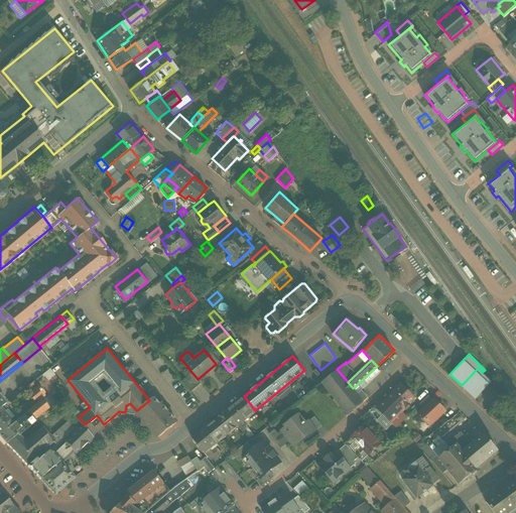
[(41,373),(45,378),(53,372),(49,367),(41,373)]
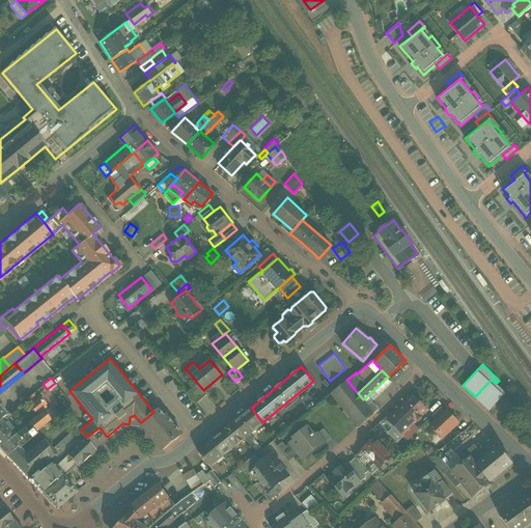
[(492,379),(475,396),(488,409),(505,391),(496,383),(492,379)]
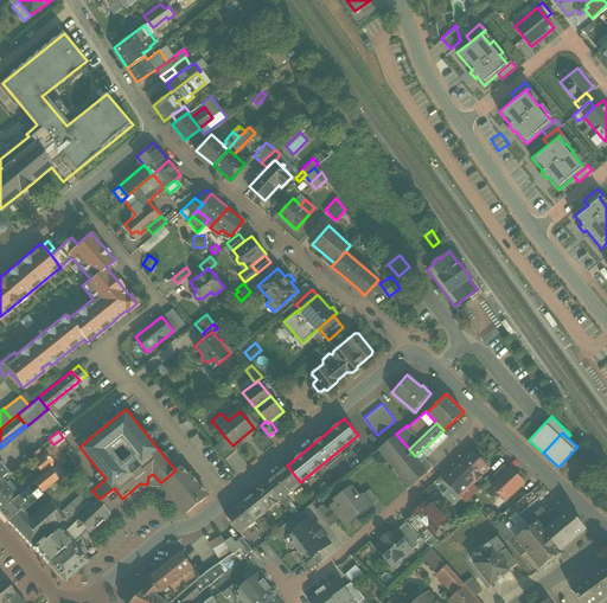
[(409,449),(396,434),(378,448),(409,487),(433,466),(425,456),(420,461),(415,456),(409,449)]
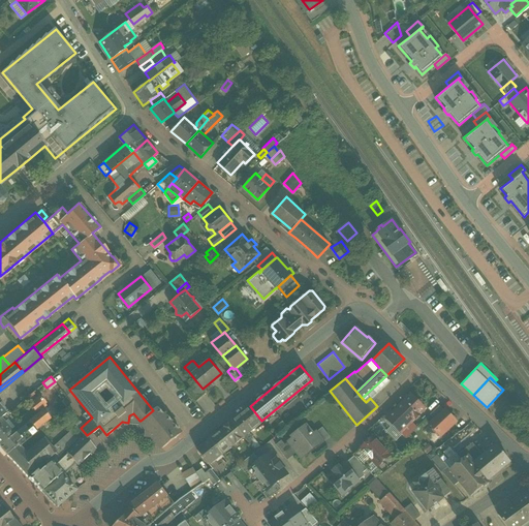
[(196,381),(186,390),(195,400),(206,392),(203,389),(196,381)]
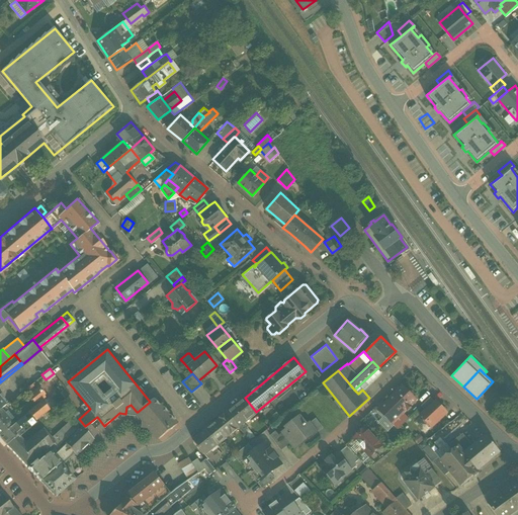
[(402,384),(386,400),(401,413),(416,399),(402,384)]
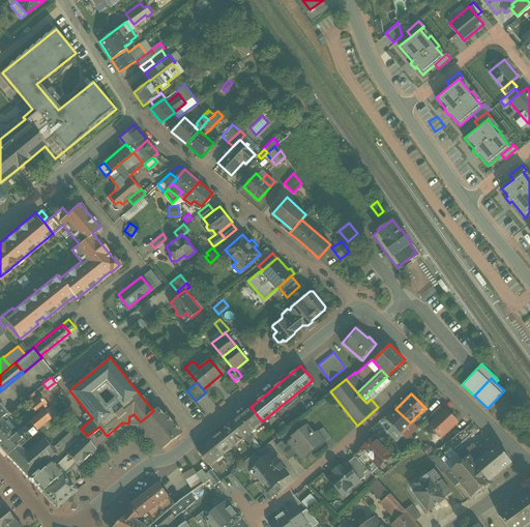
[(38,412),(28,420),(32,425),(35,429),(50,417),(42,409),(41,407),(45,404),(41,400),(42,399),(39,396),(30,404),(36,411),(38,412)]
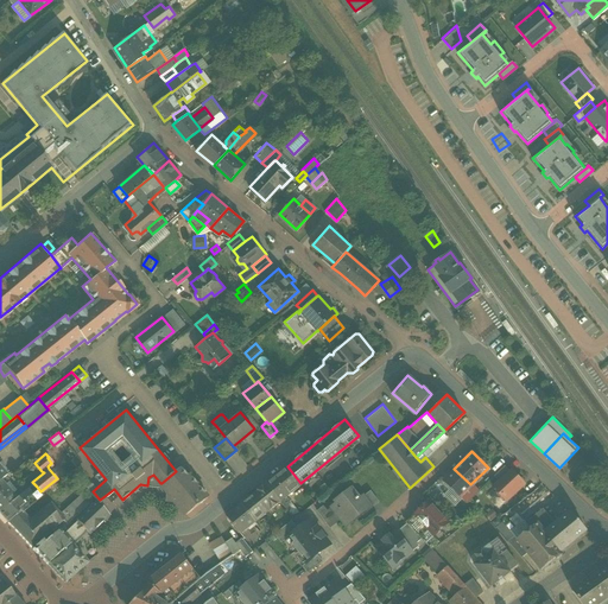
[(504,464),(494,474),(500,479),(510,470),(504,464)]
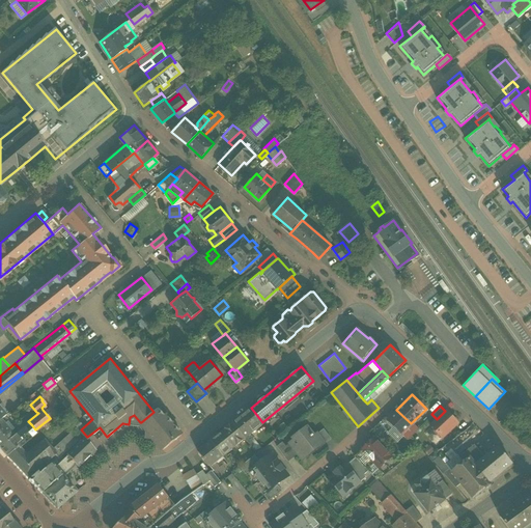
[(164,414),(159,408),(154,412),(141,422),(142,422),(147,428),(146,437),(151,438),(160,447),(163,447),(180,434),(180,431),(167,414),(164,414)]
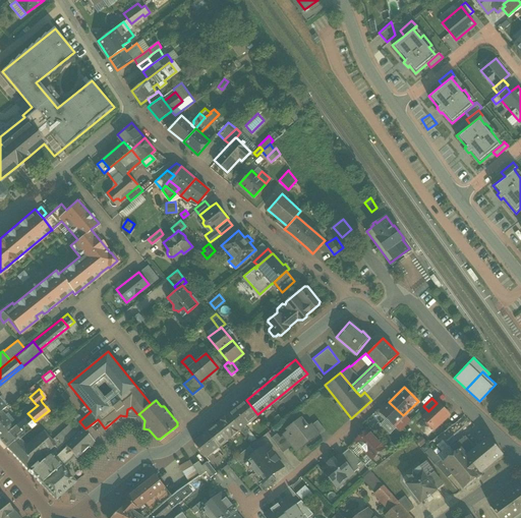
[(246,400),(228,414),(240,428),(245,424),(257,414),(246,400)]
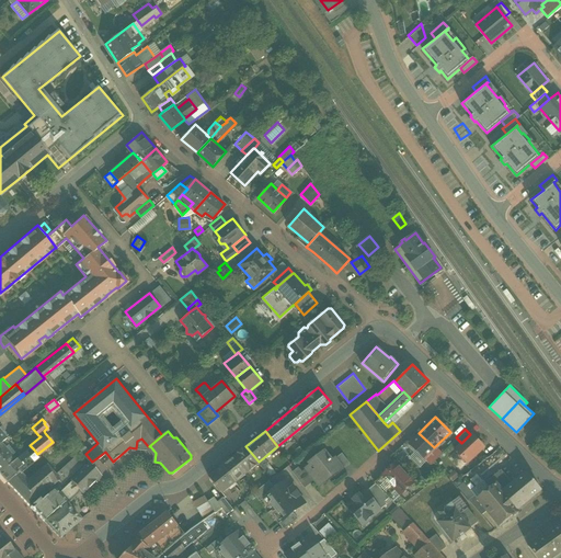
[(461,443),(455,448),(458,452),(458,454),(461,456),(462,457),(466,460),(483,445),(472,433),(470,434),(461,443)]
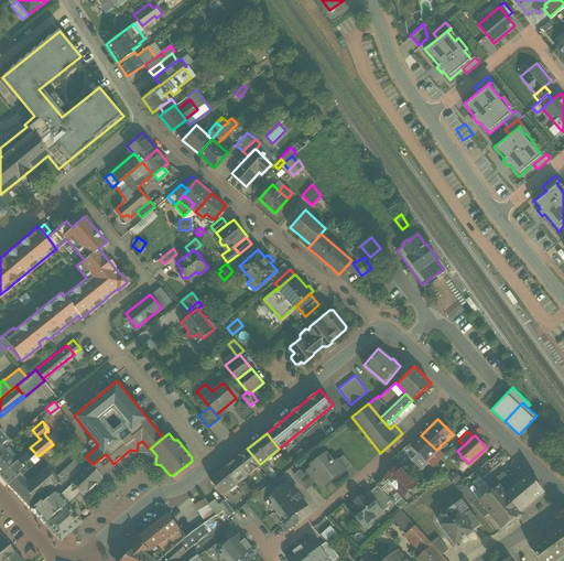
[(0,472),(14,461),(3,448),(0,443),(0,472)]
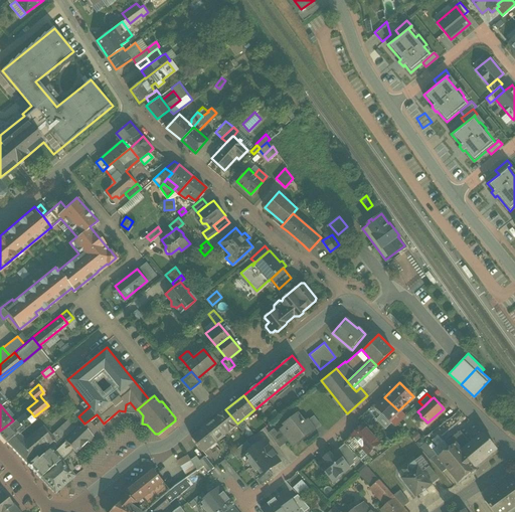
[(225,409),(204,427),(216,441),(237,423),(225,409)]
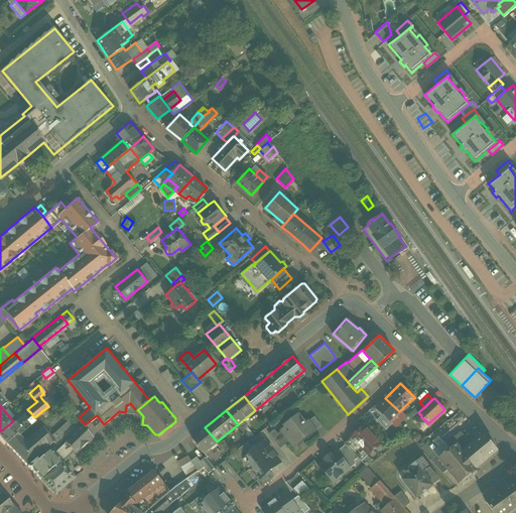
[(31,413),(18,424),(23,429),(35,419),(34,417),(31,413)]
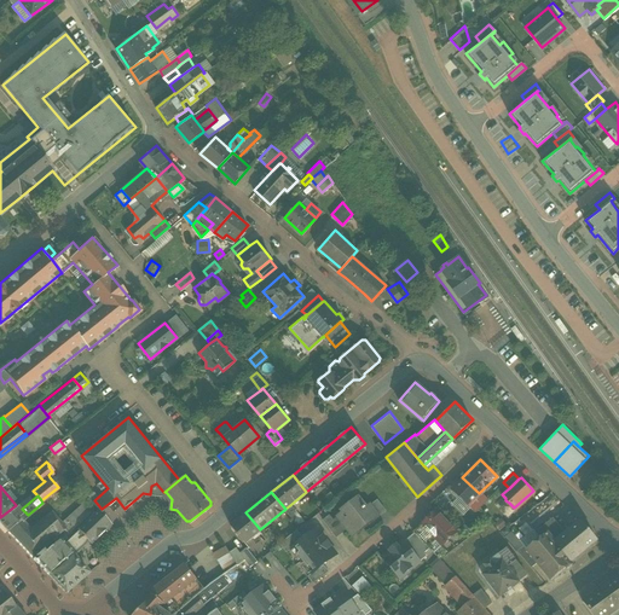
[(358,495),(341,509),(342,510),(337,515),(342,521),(346,526),(345,527),(346,528),(350,533),(357,527),(356,526),(363,520),(364,522),(376,512),(369,503),(366,505),(358,495)]
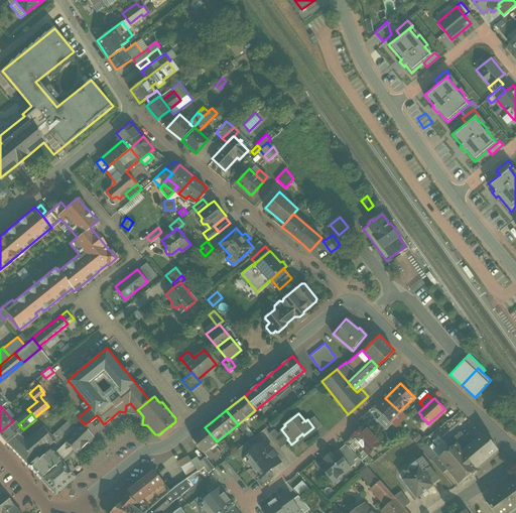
[(313,415),(307,419),(313,427),(315,429),(321,424),(313,415)]
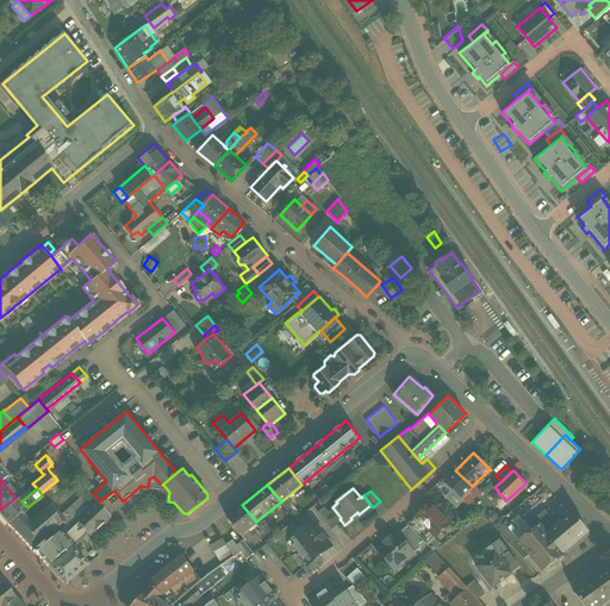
[(16,498),(0,510),(0,513),(7,523),(20,512),(22,513),(23,512),(27,507),(22,501),(17,497),(16,498)]
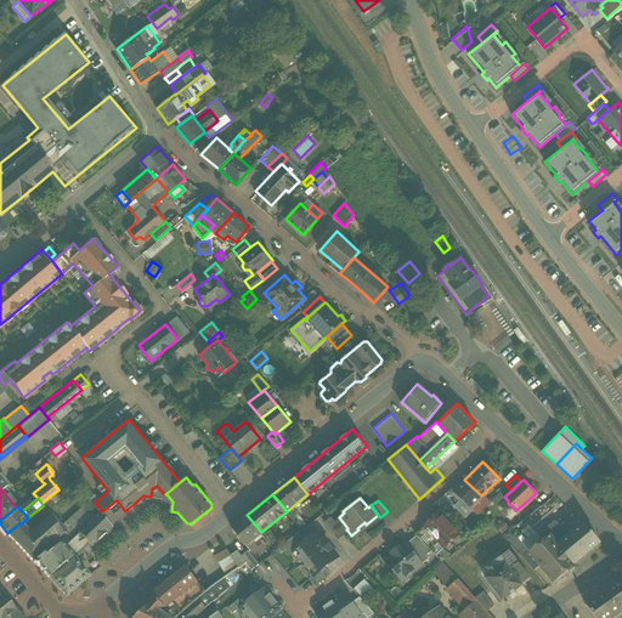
[(82,506),(64,521),(73,529),(89,515),(82,506)]
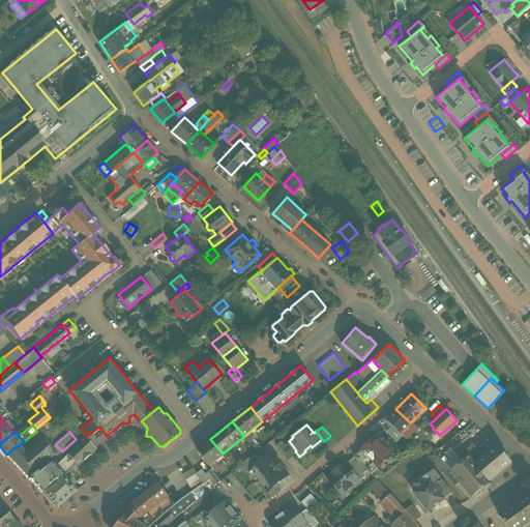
[(261,446),(249,432),(244,436),(257,450),(261,446)]
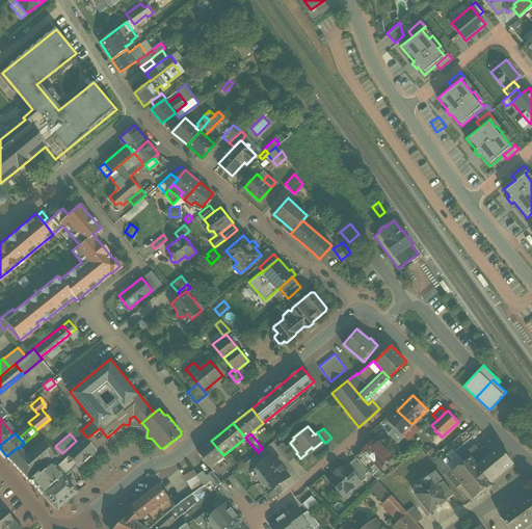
[(410,453),(420,445),(410,435),(401,444),(410,453)]
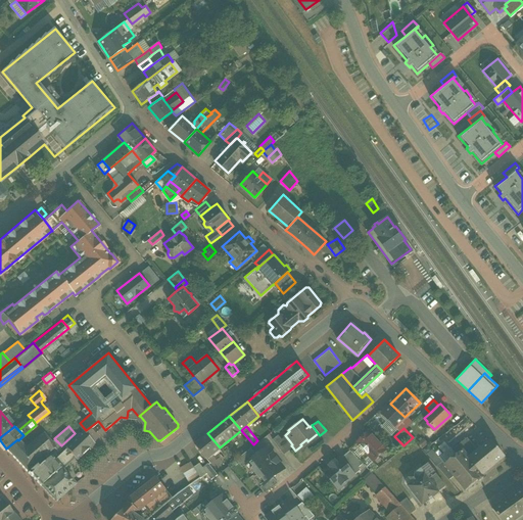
[(85,429),(66,446),(68,450),(88,433),(86,430),(85,429)]
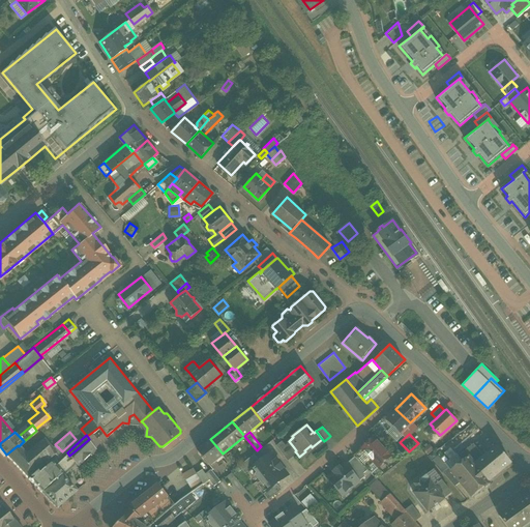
[(6,455),(26,475),(55,451),(55,450),(53,447),(43,436),(26,451),(20,445),(19,446),(18,445),(6,455)]
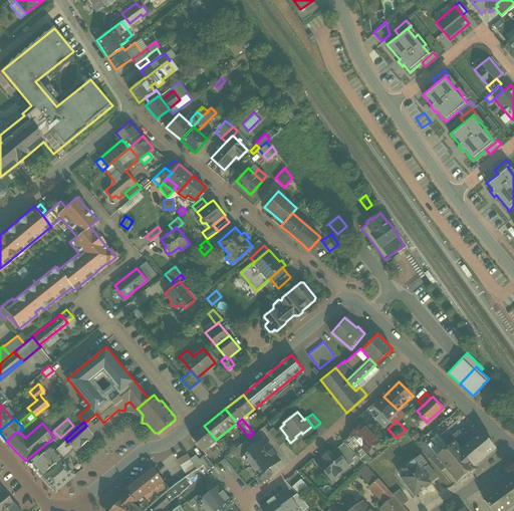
[(378,441),(362,423),(350,434),(366,452),(378,441)]
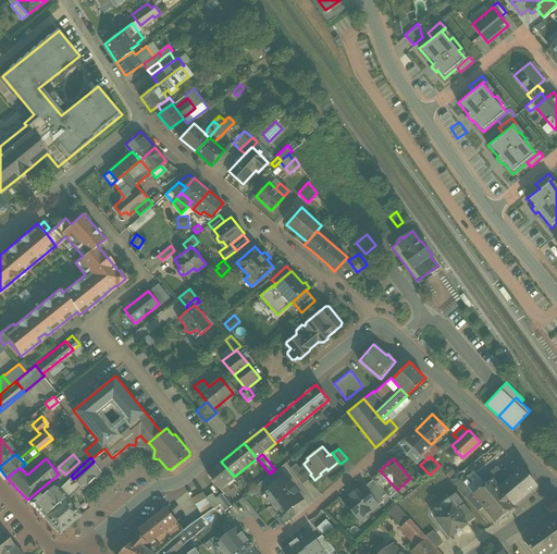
[(94,462),(73,479),(79,484),(82,488),(95,476),(96,477),(100,471),(101,470),(94,462)]
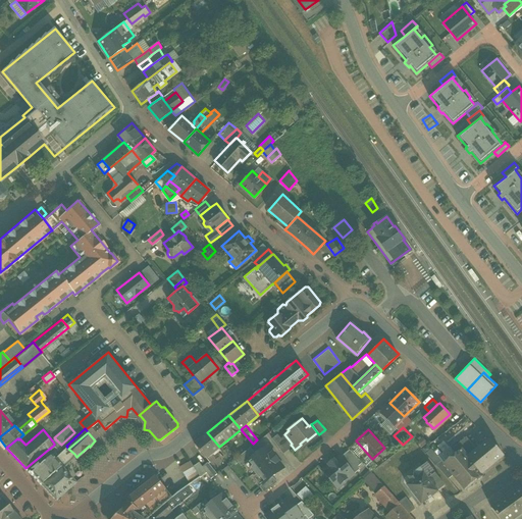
[(207,432),(195,443),(206,457),(219,447),(207,432)]
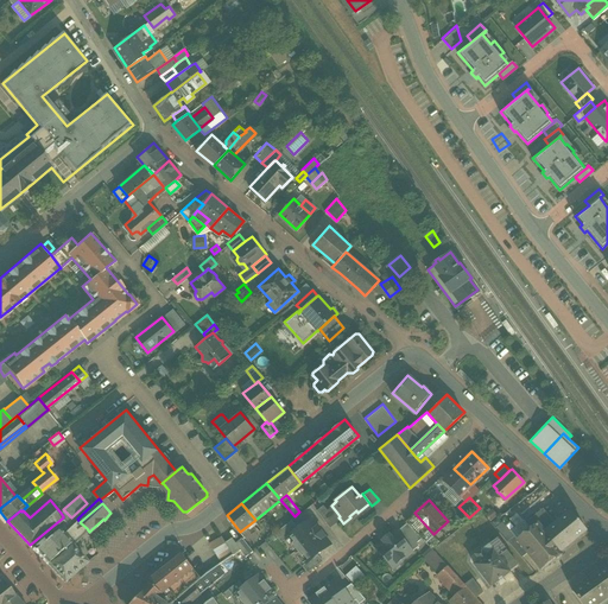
[(336,512),(331,506),(328,508),(323,503),(317,509),(325,520),(336,512)]
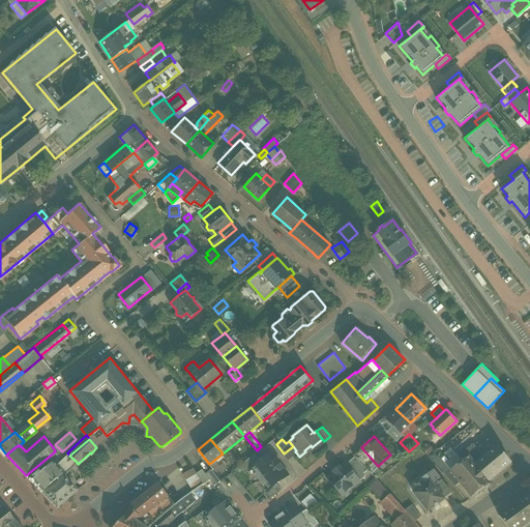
[(483,456),(473,442),(459,455),(463,460),(451,469),(450,469),(460,480),(471,495),(511,462),(497,444),(483,456)]
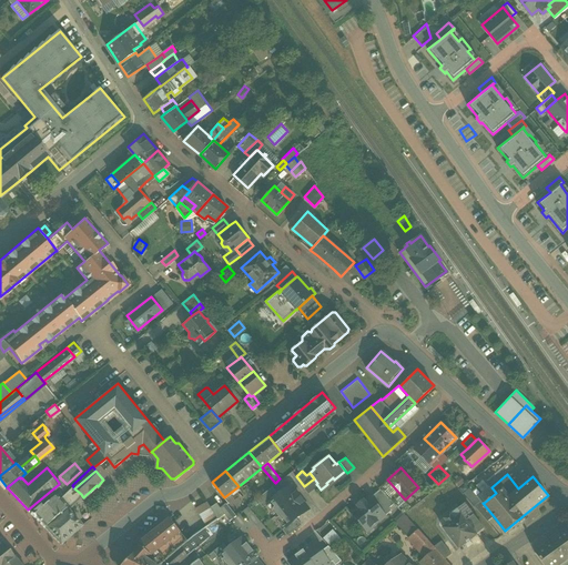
[(308,492),(317,485),(316,484),(317,483),(314,478),(304,486),(308,492)]
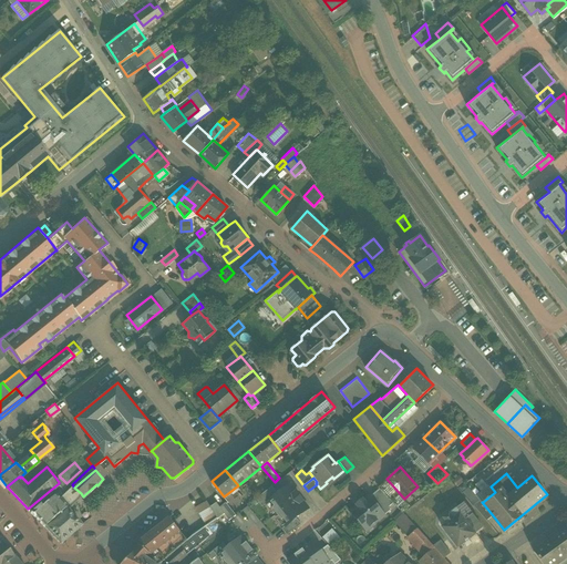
[(301,498),(297,492),(290,483),(278,492),(267,500),(267,501),(286,524),(296,516),(303,511),(308,506),(301,498)]
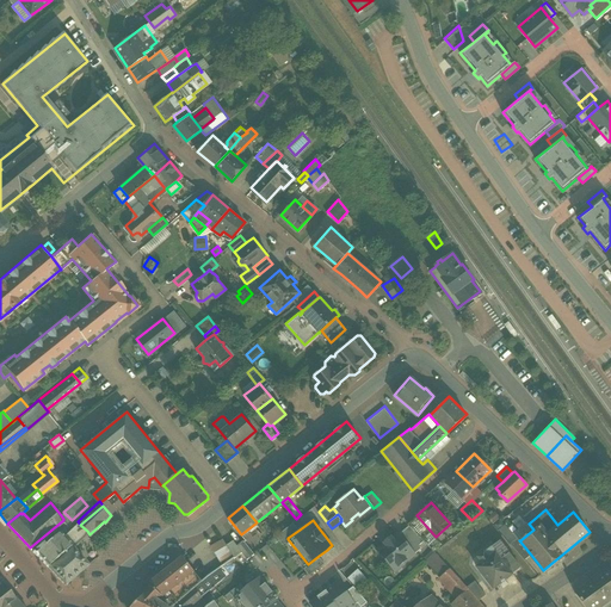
[(78,521),(62,536),(71,544),(72,545),(87,531),(80,525),(78,521)]
